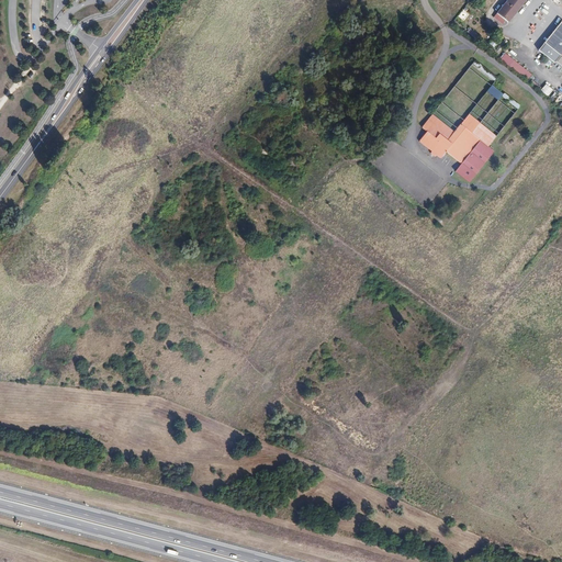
[(508,22),(525,0),(507,0),(496,13),(499,15),(496,19),(502,24),(505,20),(508,22)]
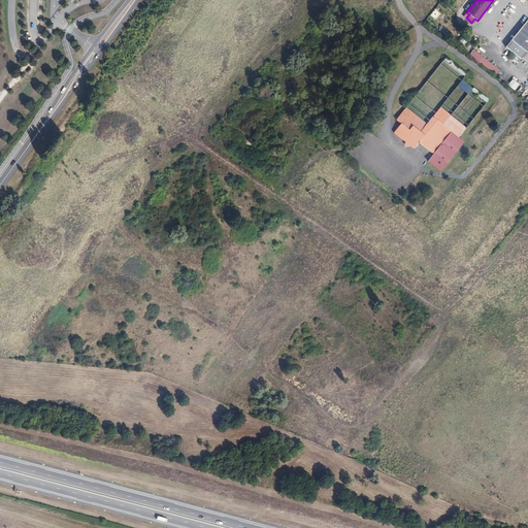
[(521,59),(527,50),(527,20),(505,46),(521,59)]
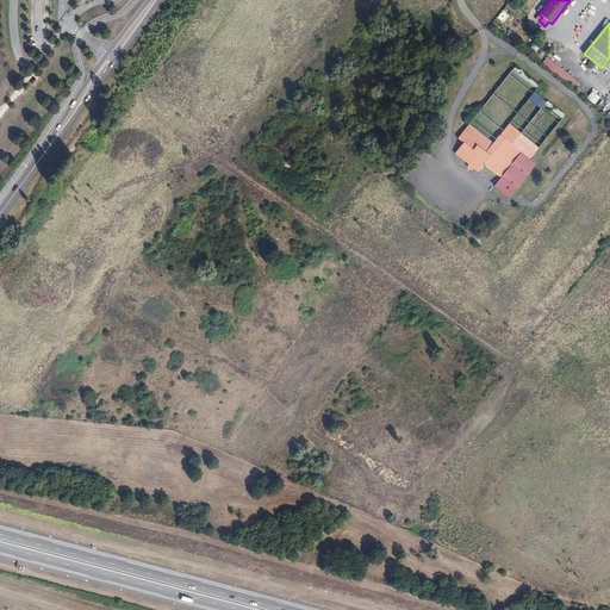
[(509,31),(506,35),(517,41),(518,38),(509,31)]
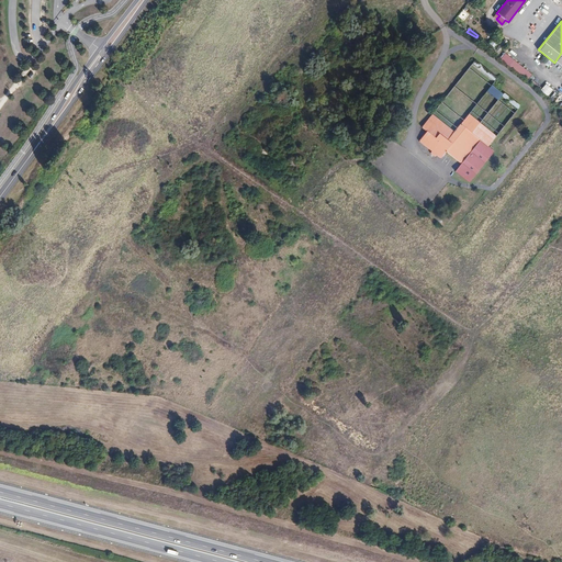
[(527,80),(531,75),(504,53),(499,58),(527,80)]
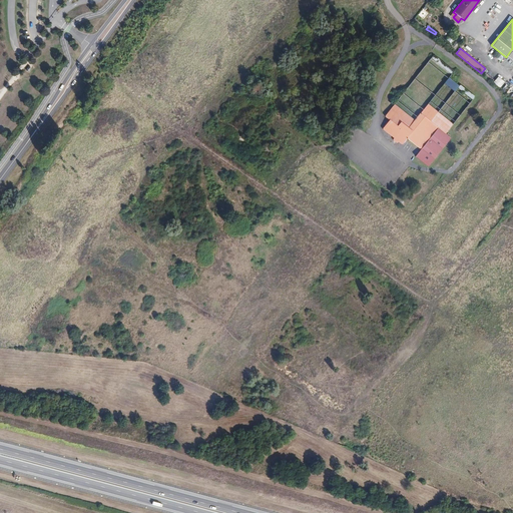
[(446,133),(475,96),(460,84),(458,87),(458,85),(449,78),(454,72),(453,70),(438,58),(435,55),(433,55),(386,114),(385,115),(386,116),(386,117),(389,120),(383,127),(383,129),(394,138),(394,139),(394,140),(395,141),(396,142),(397,142),(398,142),(401,144),(402,144),(403,144),(403,143),(407,139),(420,148),(420,149),(416,155),(429,165),(451,137),(446,133)]
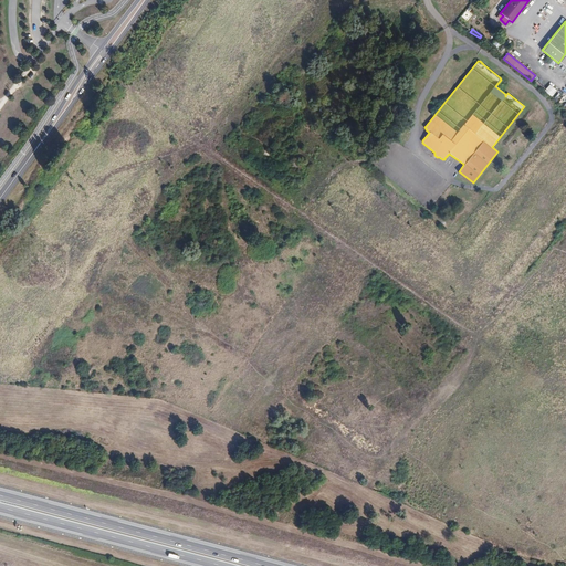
[(552,97),(557,90),(549,84),(544,92),(552,97)]
